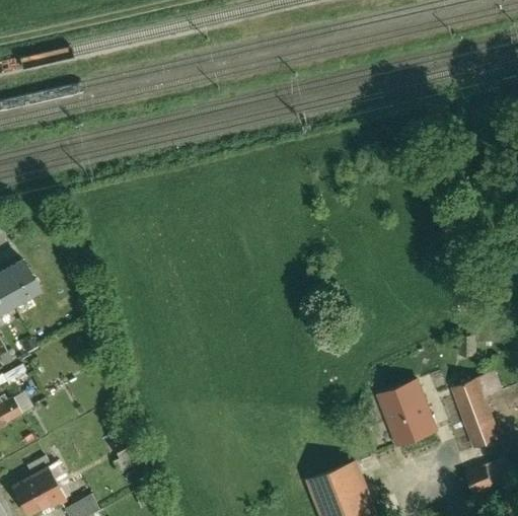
[(19,260),(0,269),(0,313),(38,294),(19,260)]
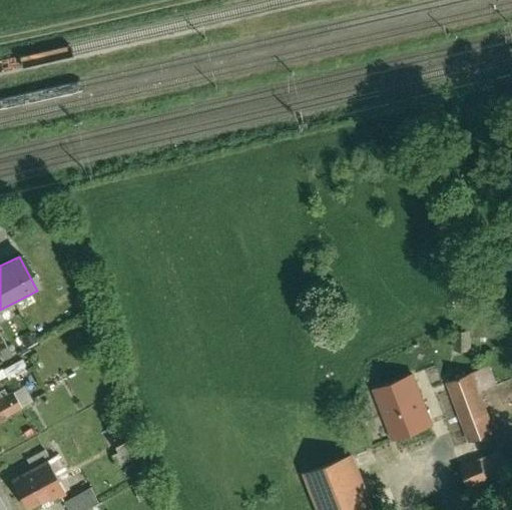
[(2,373),(6,382),(27,374),(22,364),(2,373)]
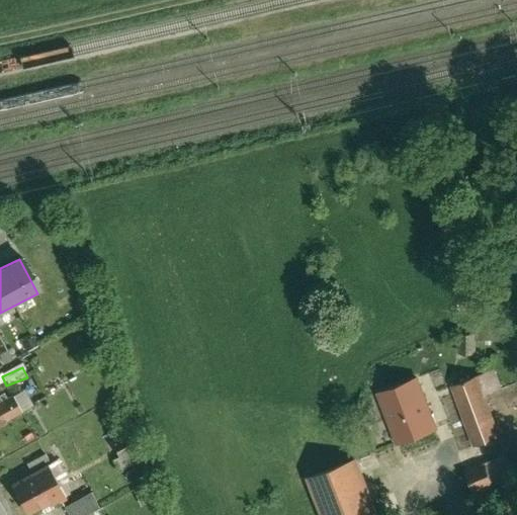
[(478,377),(449,388),(471,447),(500,436),(478,377)]
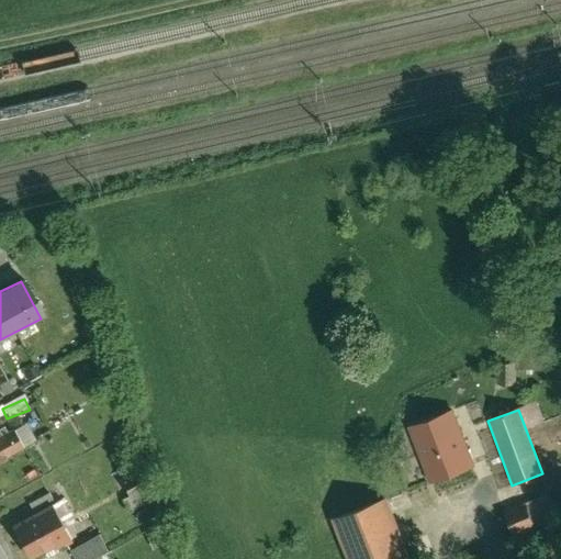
[(475,468),(451,411),(407,427),(429,484),(475,468)]
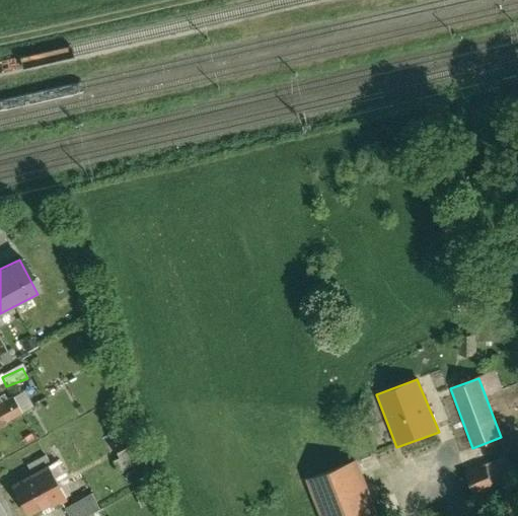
[(14,403),(16,408),(27,401),(22,392),(11,397),(14,403)]
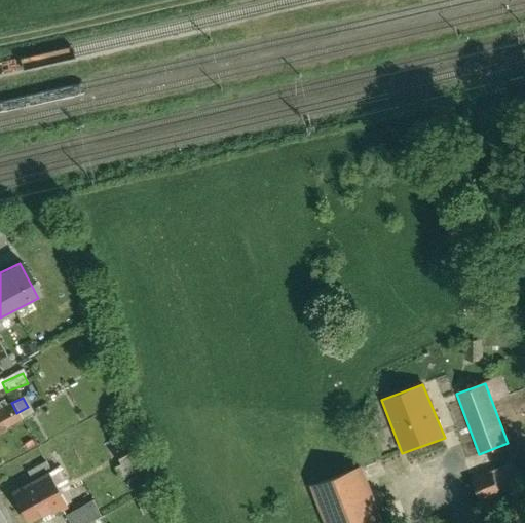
[(0,434),(22,423),(16,413),(14,409),(9,411),(4,401),(0,403),(0,434)]
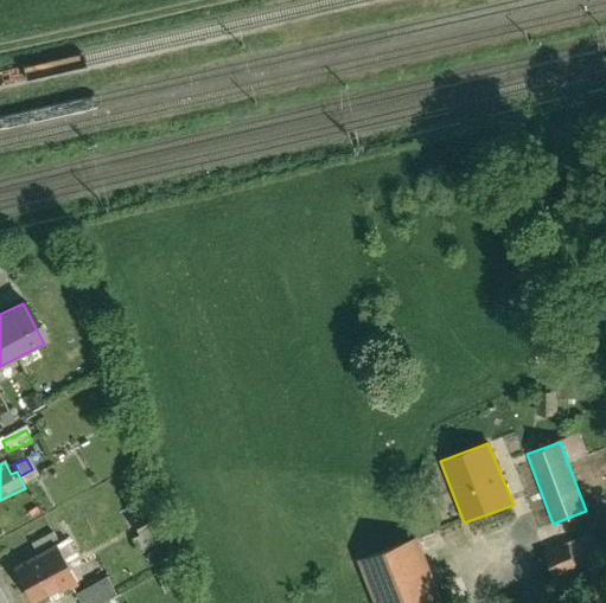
[(150,508),(125,521),(135,541),(160,530),(150,508)]
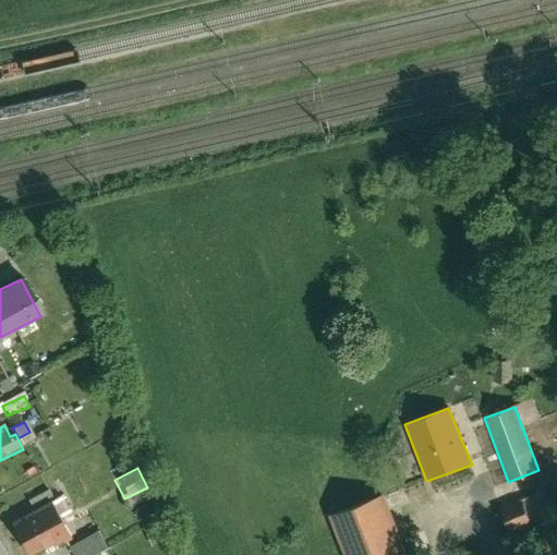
[(544,492),(498,508),(508,534),(554,518),(544,492)]
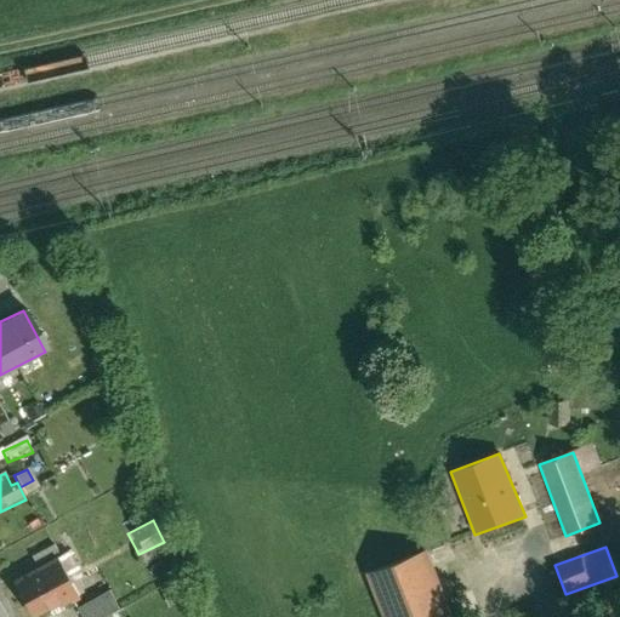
[(454,616),(428,556),(427,552),(368,576),(369,581),(384,616),(454,616)]
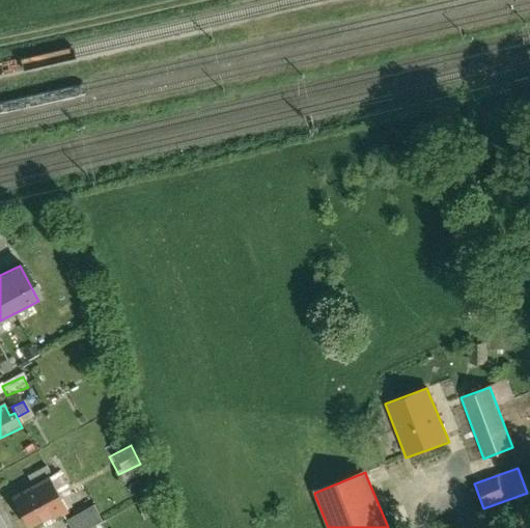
[(55,474),(7,498),(22,527),(30,527),(48,519),(50,524),(67,515),(64,509),(72,506),(55,474)]
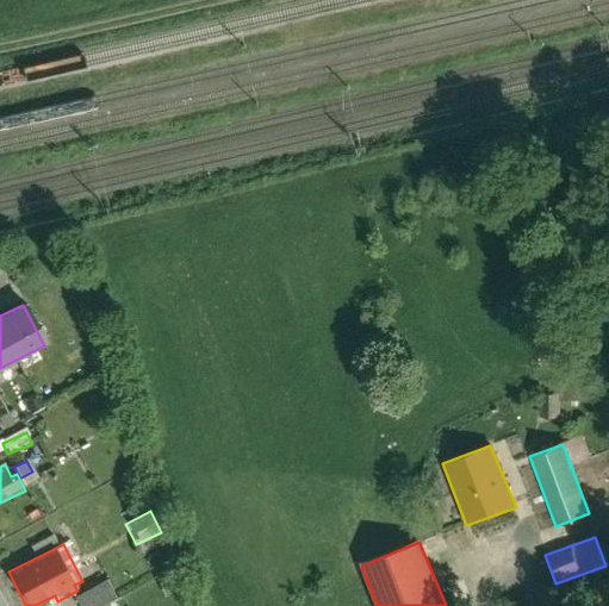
[(105,582),(74,598),(78,605),(111,605),(116,603),(105,582)]
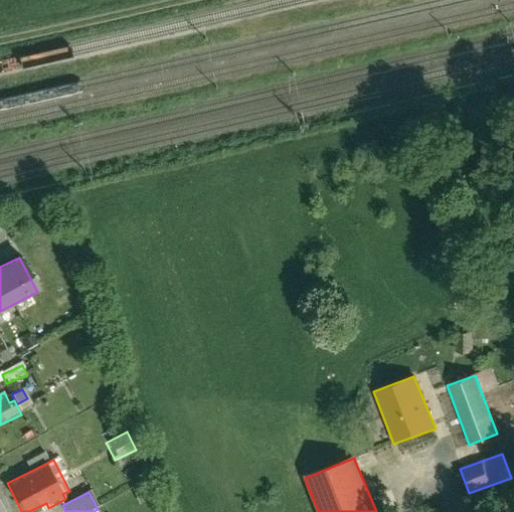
All buildings are outlined.
